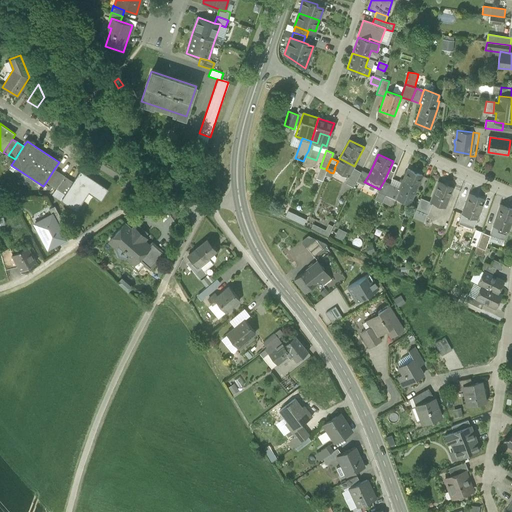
[(353,167),(354,166),(339,158),(338,161),(334,168),(335,168),(348,175),(349,176),(353,167)]
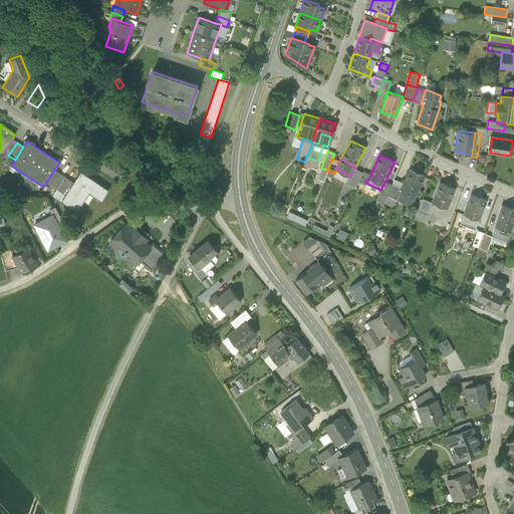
[(324,182),(326,175),(327,171),(327,170),(321,168),(317,179),(324,182)]
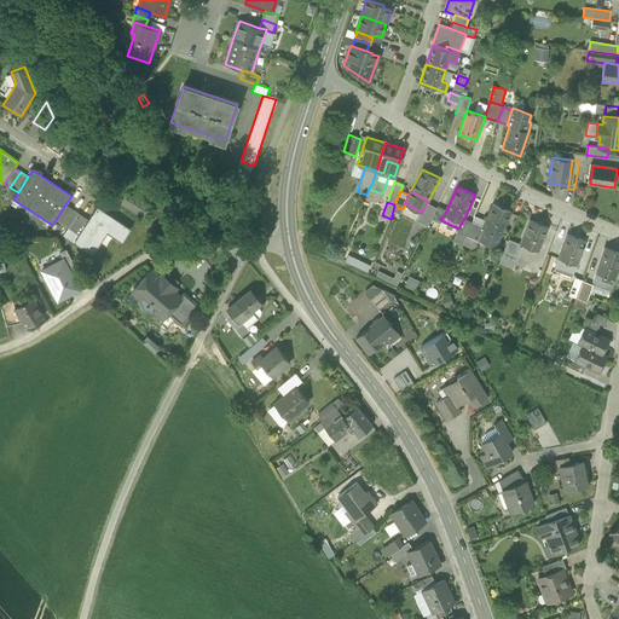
[(427,226),(431,219),(437,207),(427,202),(422,213),(421,212),(416,220),(427,226)]
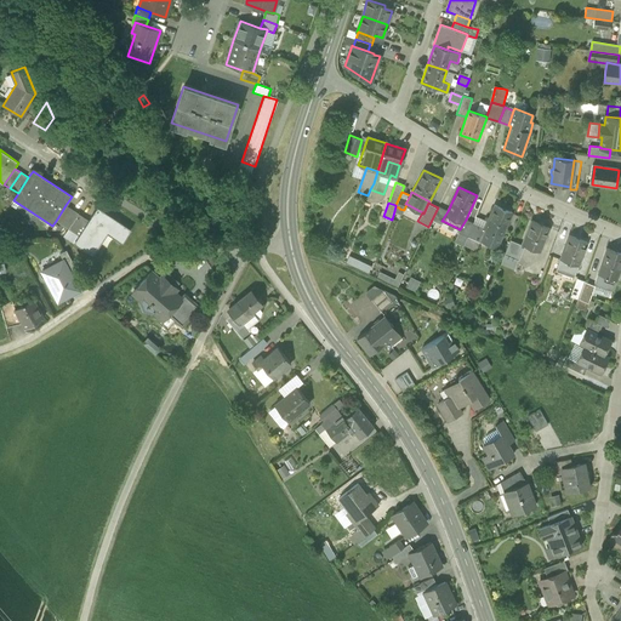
[(512,212),(495,204),(489,218),(484,228),(486,229),(502,235),(512,212)]
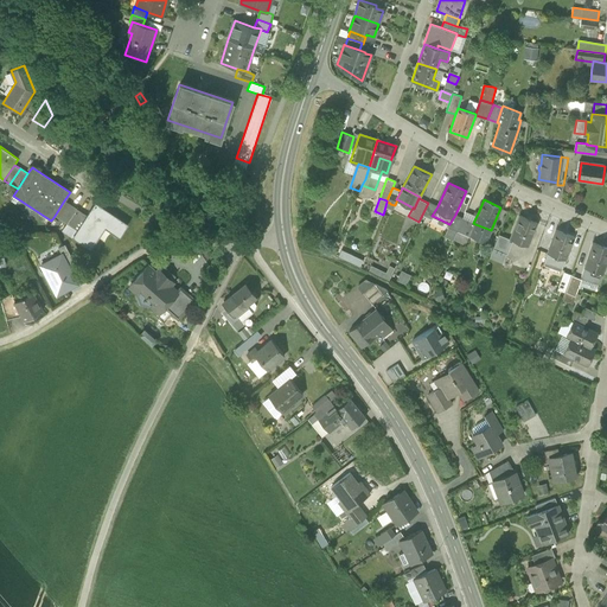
[(55,216),(61,219),(70,204),(64,200),(55,216)]
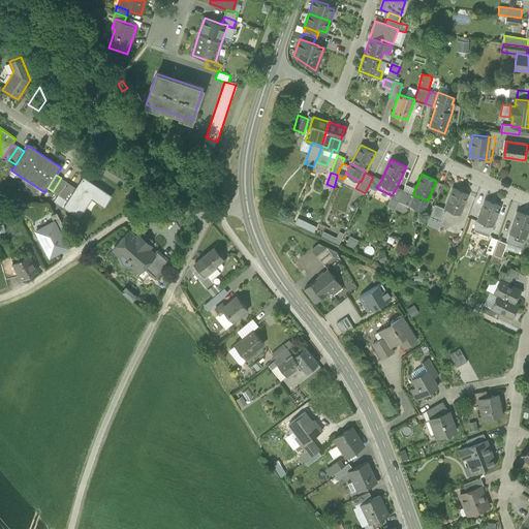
[(373,176),(373,177),(368,187),(376,191),(377,188),(376,188),(381,180),(373,176)]
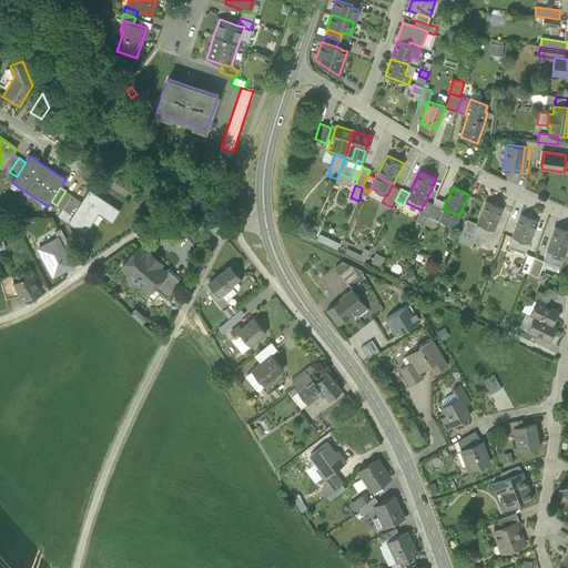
[(57,205),(62,209),(72,195),(66,191),(57,205)]
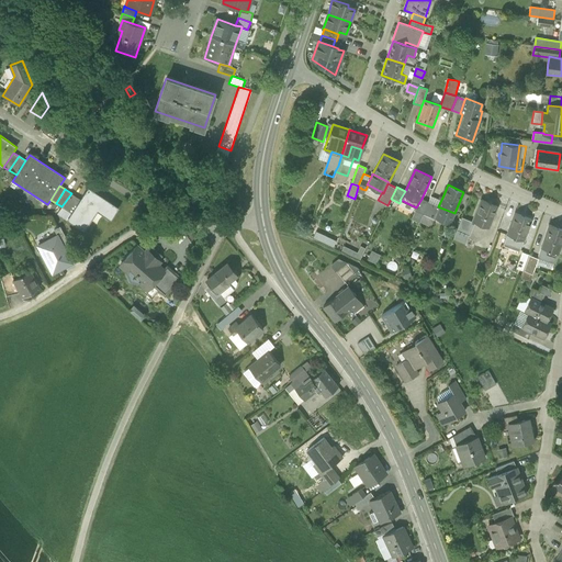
[(81,228),(82,229),(83,227),(82,227),(94,209),(111,218),(117,208),(88,189),(81,200),(71,213),(68,220),(81,228)]
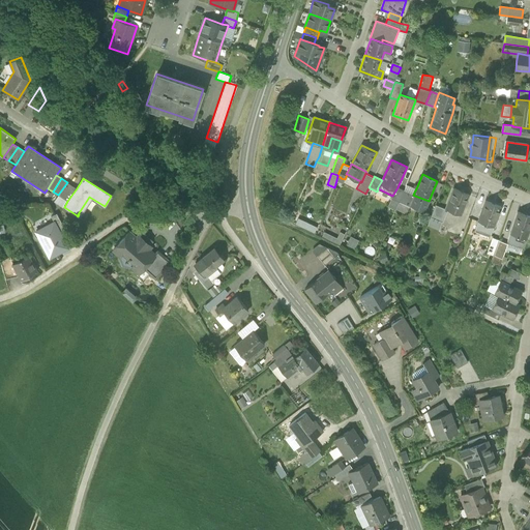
[(77,188),(67,182),(58,195),(67,201),(77,188)]
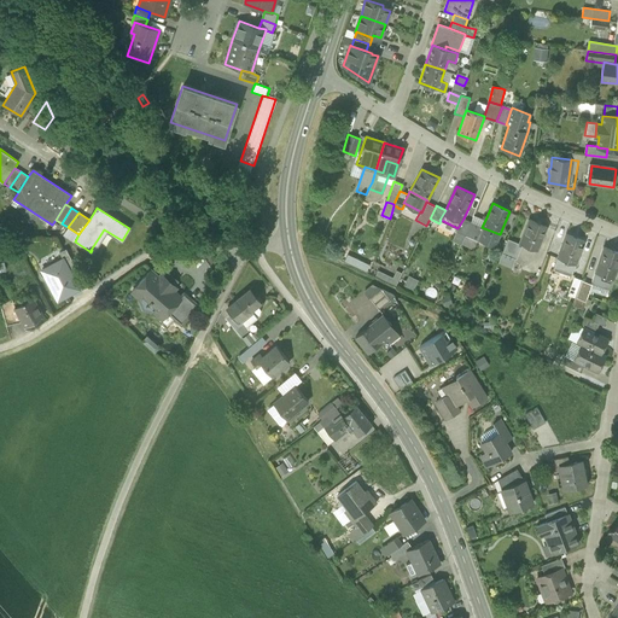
[(474,215),(471,222),(482,227),(487,217),(483,216),(482,219),(474,215)]
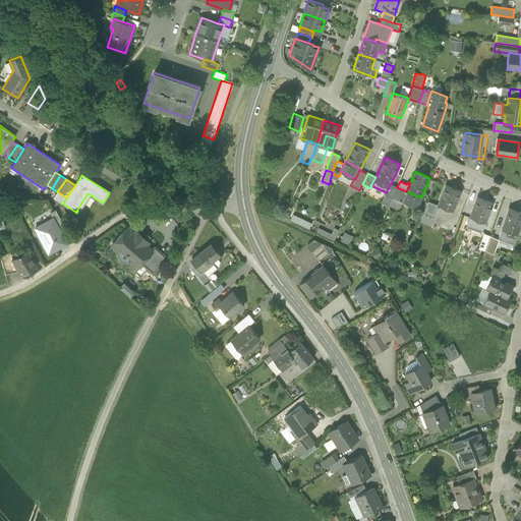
[(392,198),(397,186),(391,184),(386,192),(385,194),(392,198)]
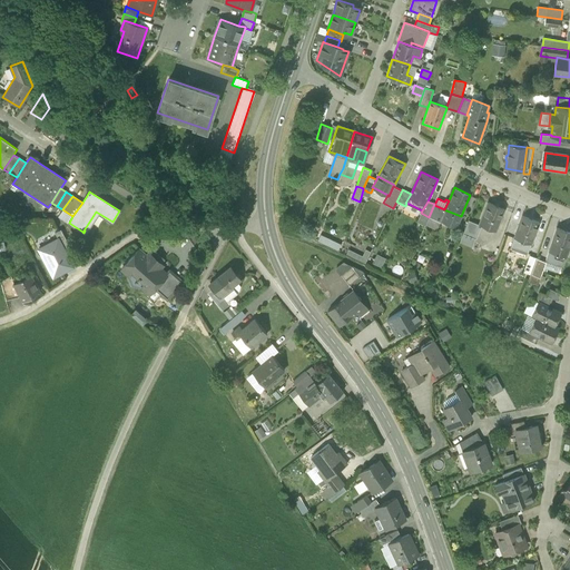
[(481,225),(494,231),(503,209),(487,203),(478,224),(481,225)]
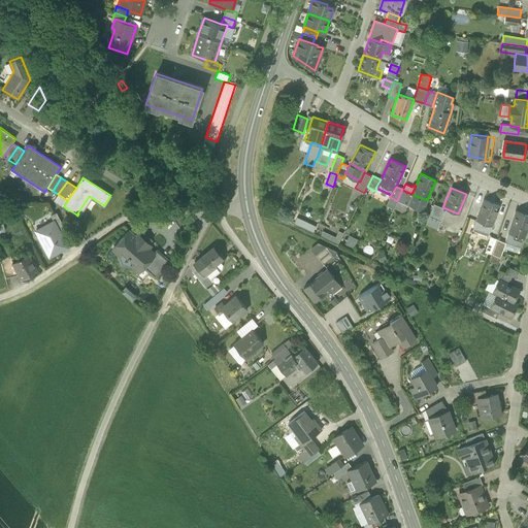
[(397,201),(408,206),(409,205),(408,205),(414,195),(411,194),(402,190),(402,189),(397,201)]
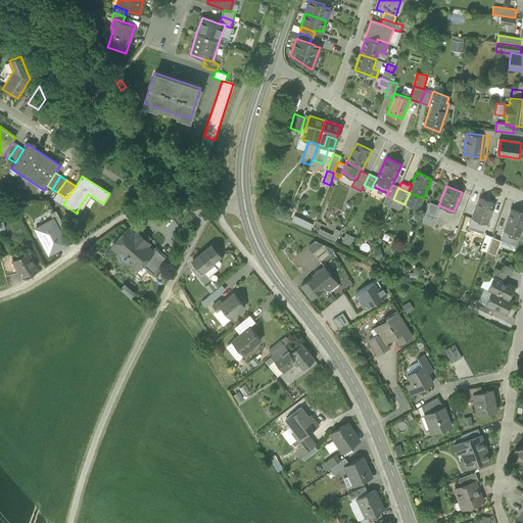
[(410,193),(405,203),(406,203),(418,208),(423,198),(410,193)]
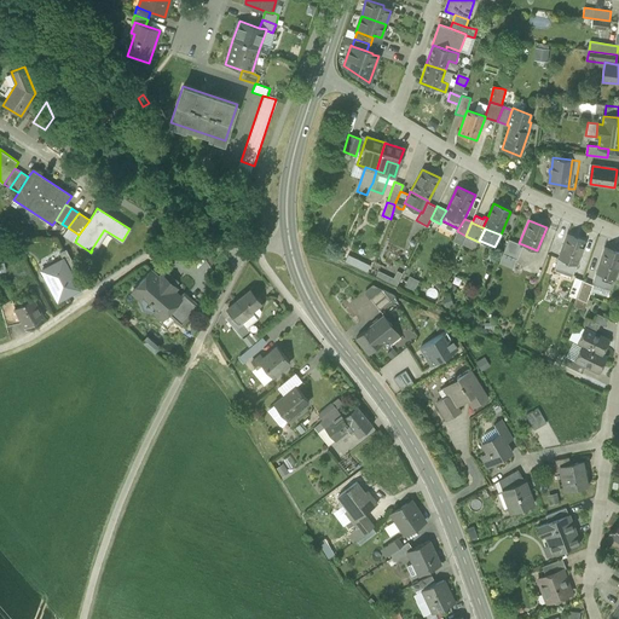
[(462,244),(466,236),(457,231),(452,241),(462,244)]
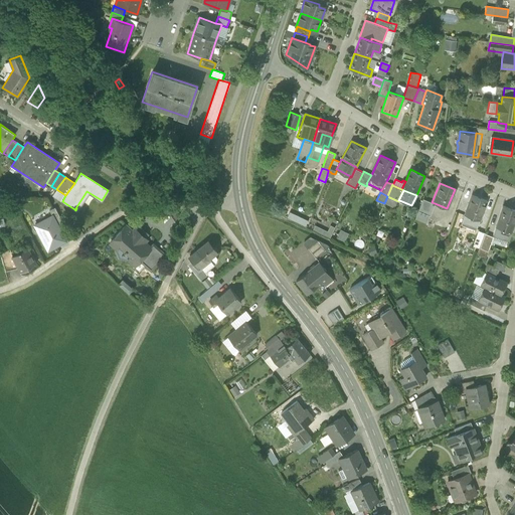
[(464,214),(480,220),(487,200),(472,195),(464,214)]
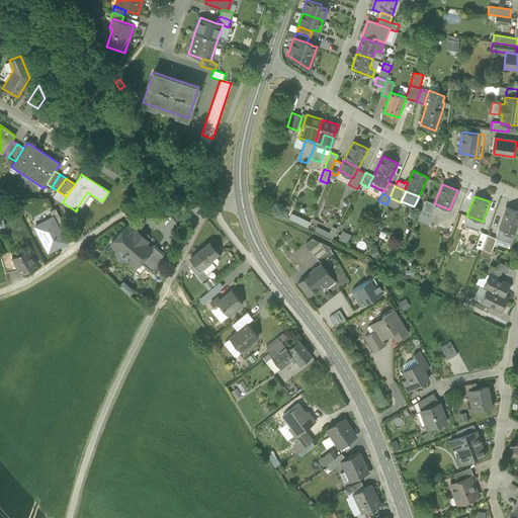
[(420,212),(432,218),(437,204),(434,203),(426,200),(420,212)]
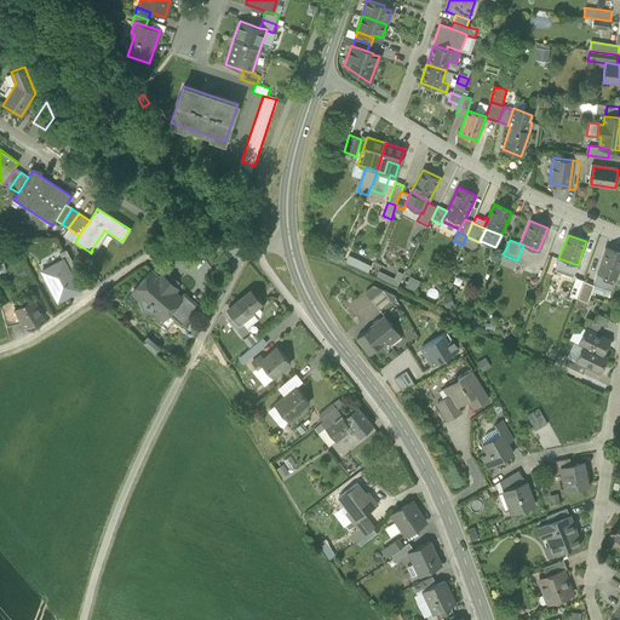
[(597,273),(616,279),(619,267),(619,252),(606,247),(597,273)]
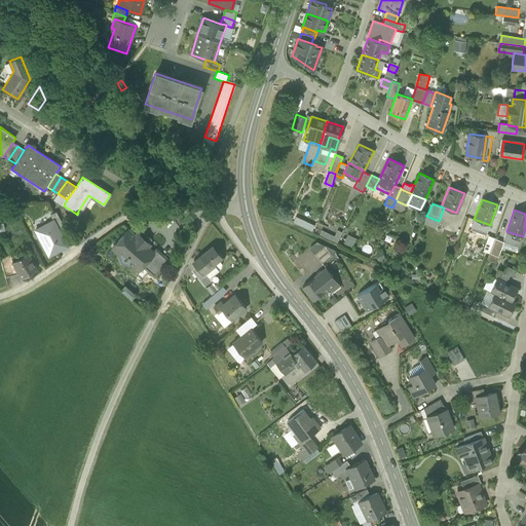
[(53,220),(60,231),(65,228),(57,212),(50,215),(53,220)]
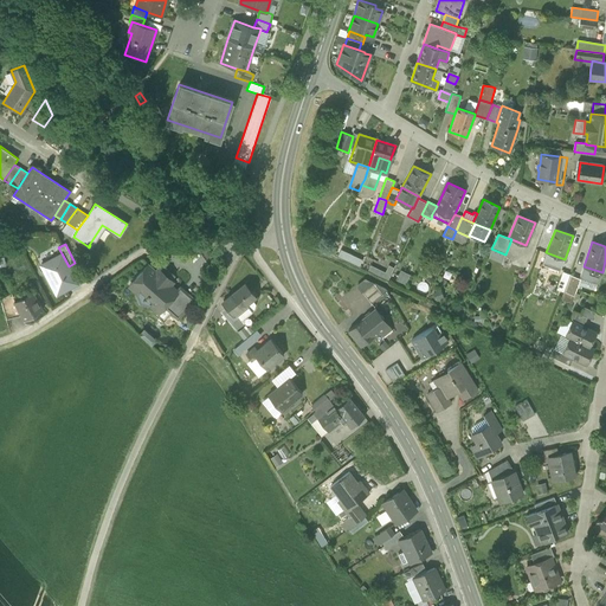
[(359,265),(362,258),(340,249),(336,256),(359,265)]
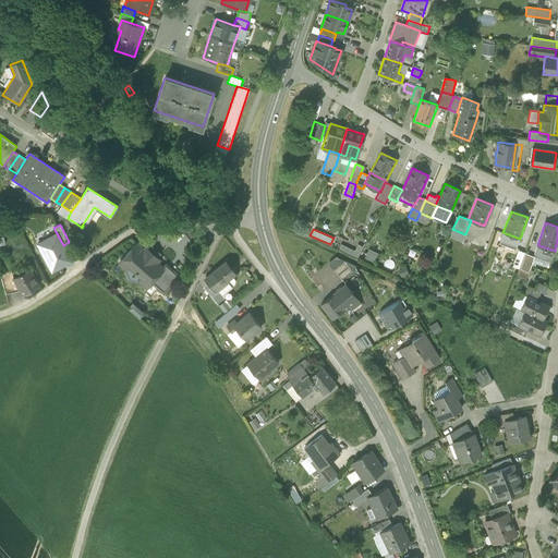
[(502,232),(499,242),(517,247),(520,239),(502,232)]
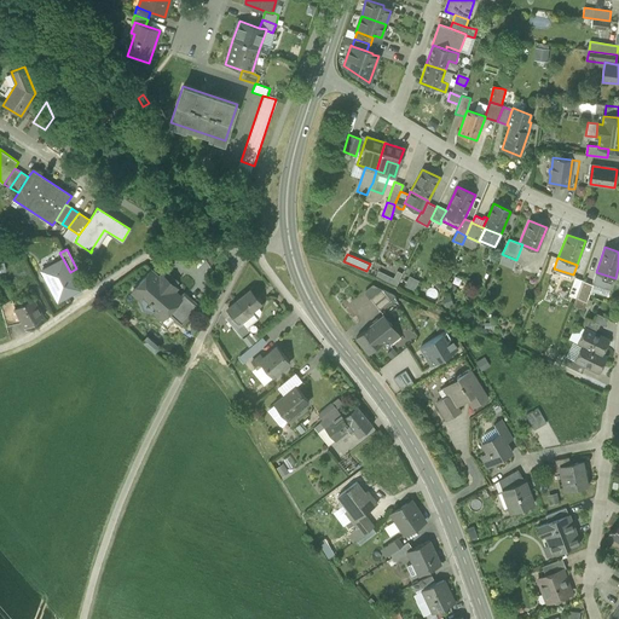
[(65,291),(68,295),(79,289),(70,272),(63,259),(42,271),(56,296),(65,291)]
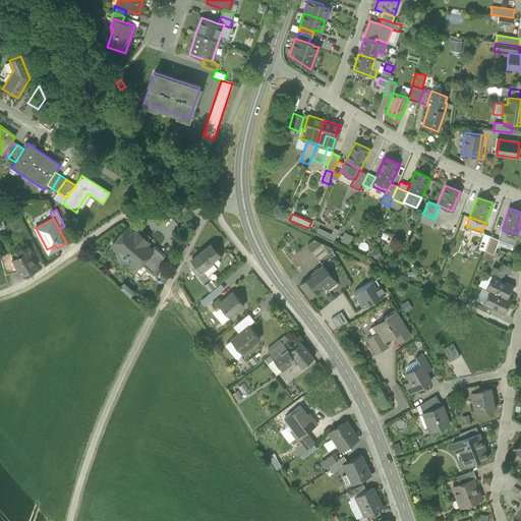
[(129,262),(137,269),(141,264),(141,263),(147,257),(153,250),(152,250),(146,245),(149,242),(136,231),(133,234),(127,228),(111,245),(119,252),(121,249),(126,253),(125,254),(126,255),(127,254),(132,258),(129,262)]
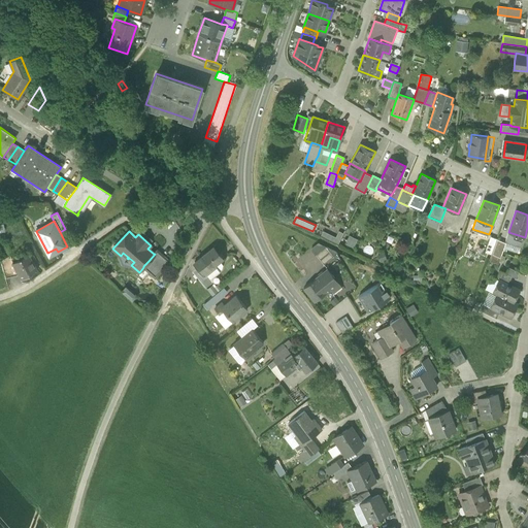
[(325,237),(338,243),(343,233),(338,231),(335,237),(327,233),(325,237)]
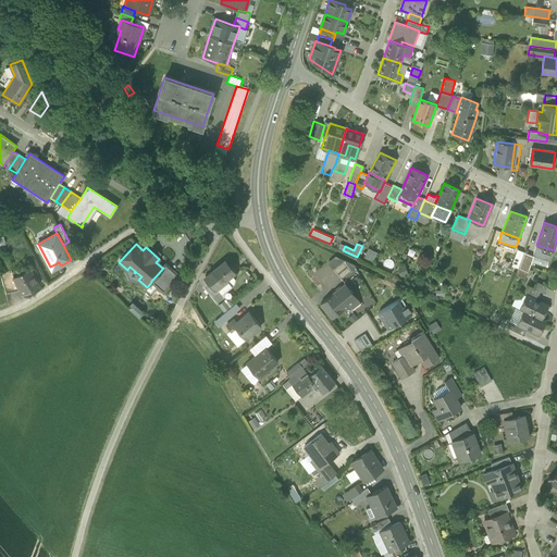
[(551,259),(554,250),(536,245),(533,254),(551,259)]
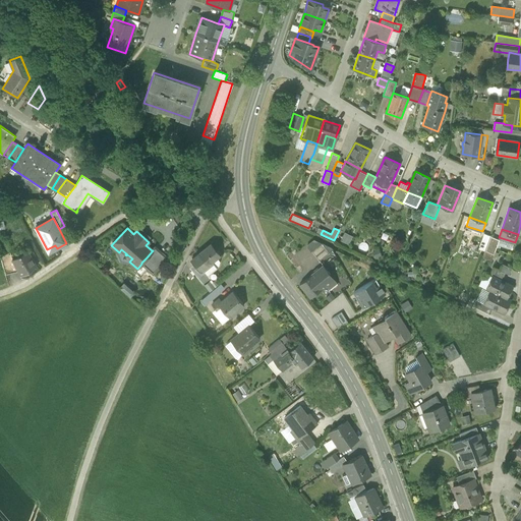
[(341,239),(348,243),(352,234),(344,231),(341,239)]
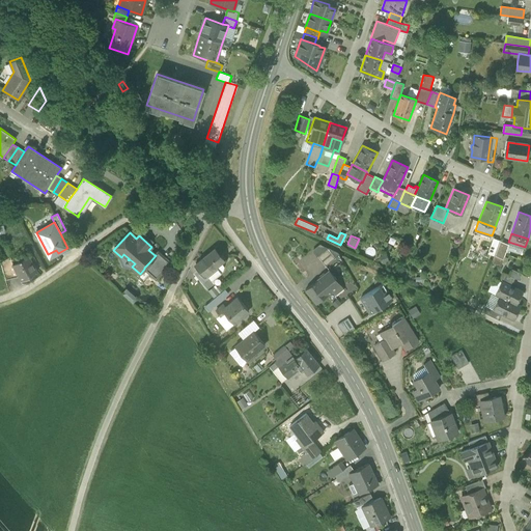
[(488,250),(496,253),(500,241),(494,238),(488,250)]
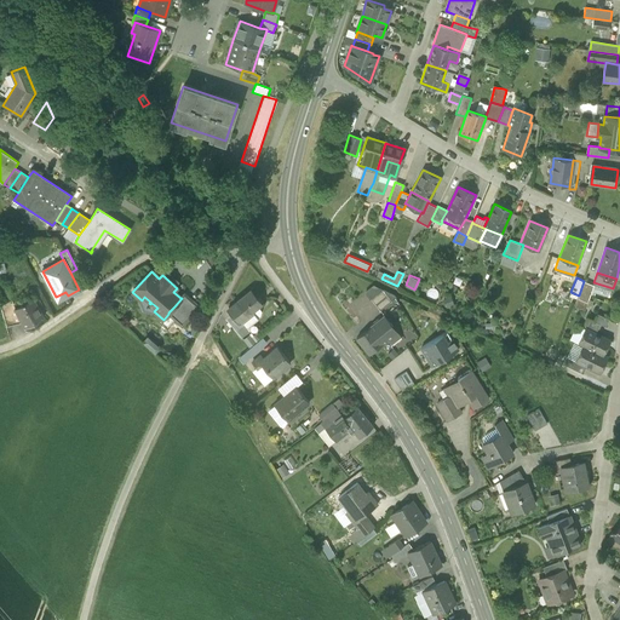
[(593,285),(584,281),(579,296),(578,299),(587,303),(587,304),(593,285)]
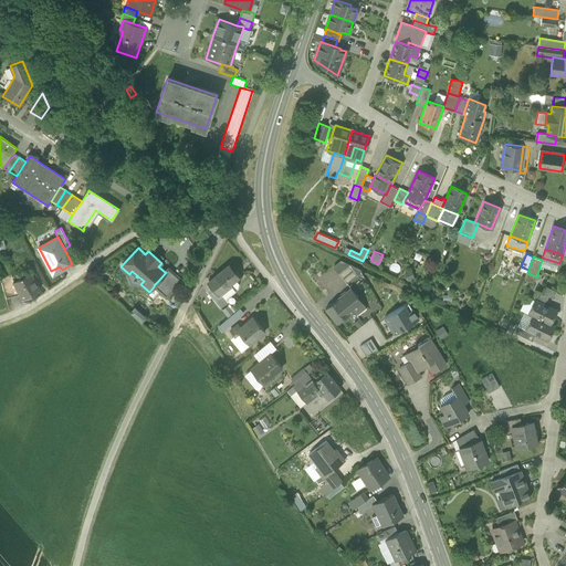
[(334,268),(338,273),(349,265),(349,264),(342,261),(334,268)]
